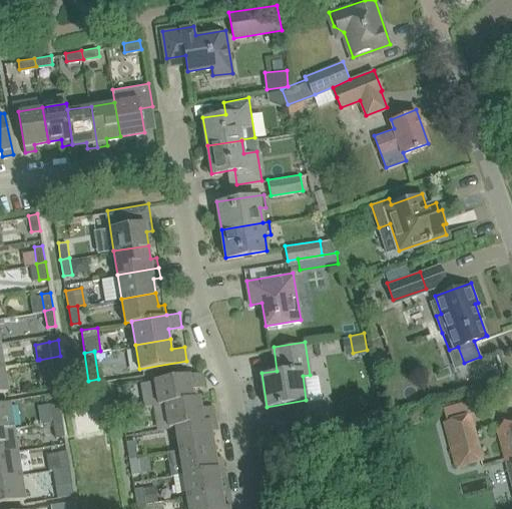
[(60,356),(39,360),(42,376),(54,374),(63,373),(60,356)]
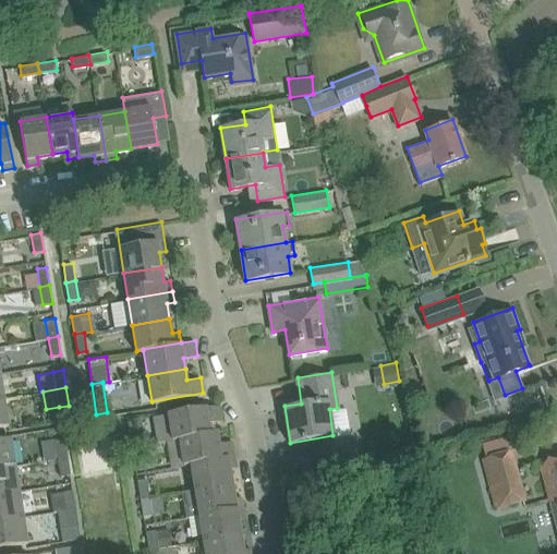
[(172,440),(179,438),(179,437),(209,432),(208,421),(222,419),(219,404),(168,412),(172,440)]
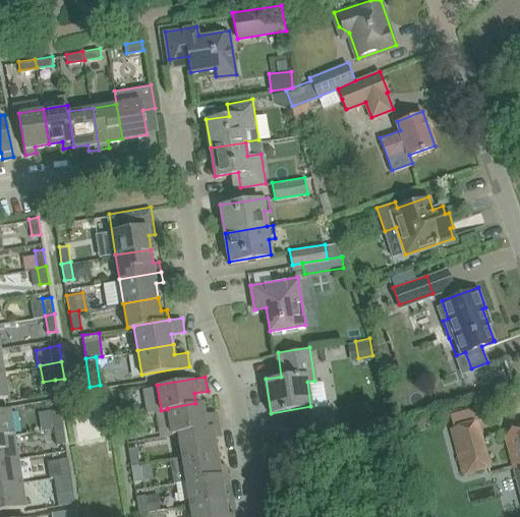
[(137,400),(126,402),(127,414),(139,412),(137,400)]
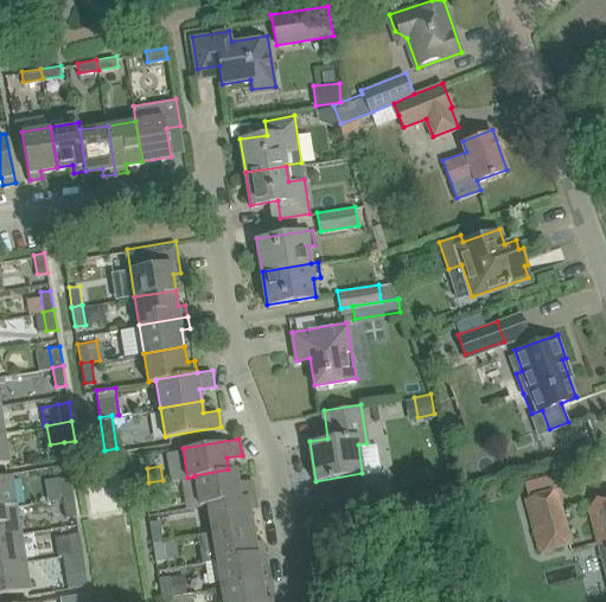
[(199,504),(208,503),(256,494),(253,478),(238,480),(236,468),(228,469),(195,475),(195,476),(199,504)]
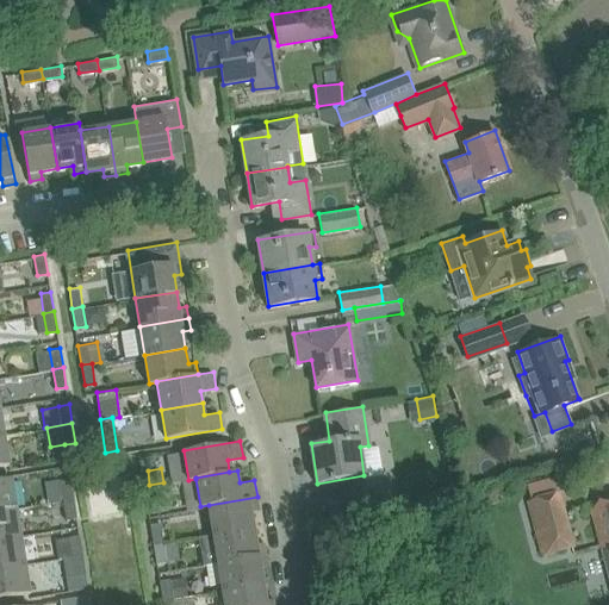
[(0,509),(16,506),(11,478),(0,479),(0,509)]
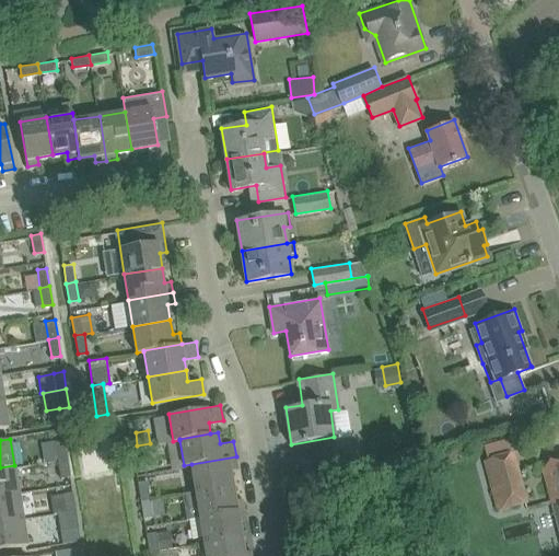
[(55,440),(58,459),(68,456),(65,439),(55,440)]
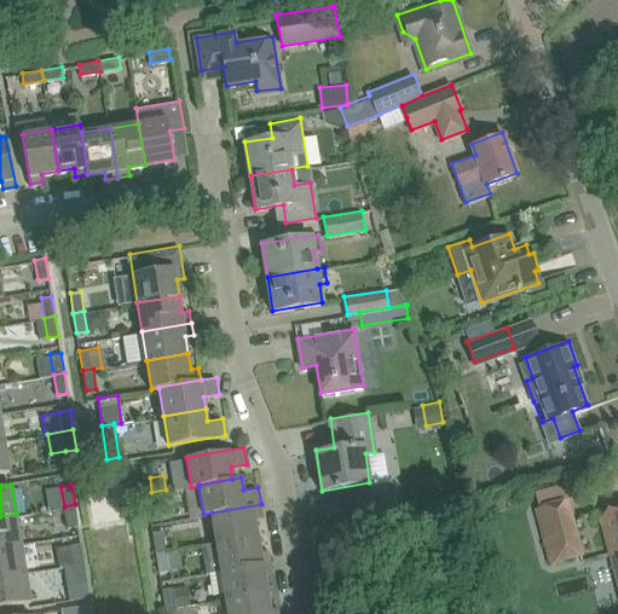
[(146,496),(151,520),(169,517),(166,492),(146,496)]
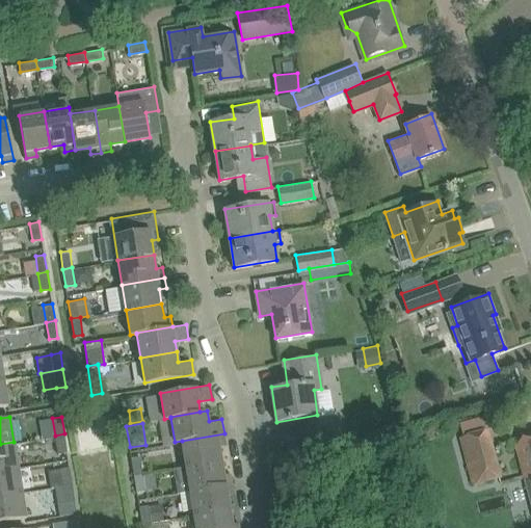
[(459,436),(471,483),(501,475),(488,428),(459,436)]
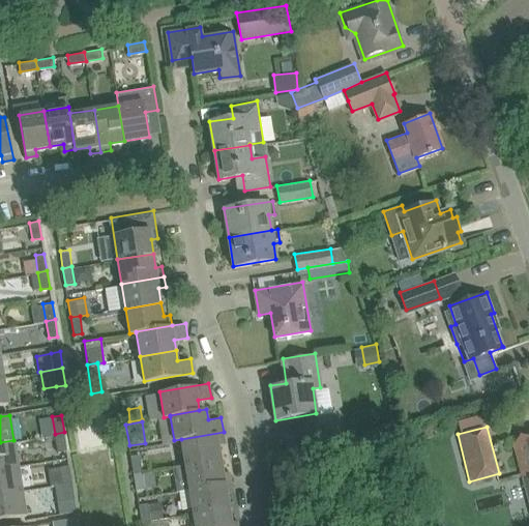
[(64,432),(55,434),(58,450),(67,449),(64,432)]
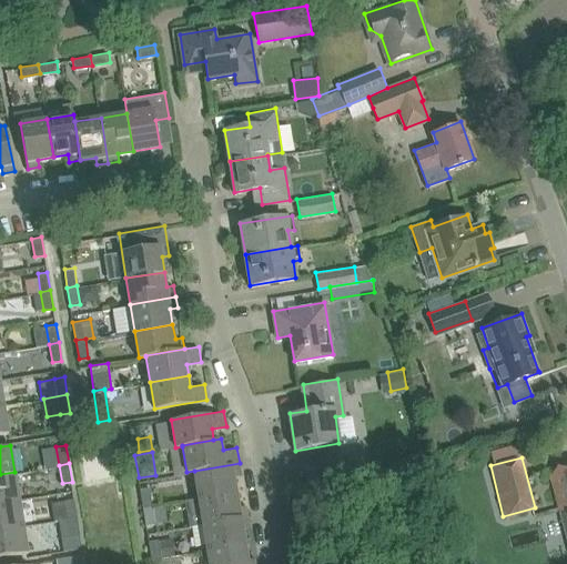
[(194,471),(198,496),(236,491),(234,475),(241,474),(240,463),(194,471)]
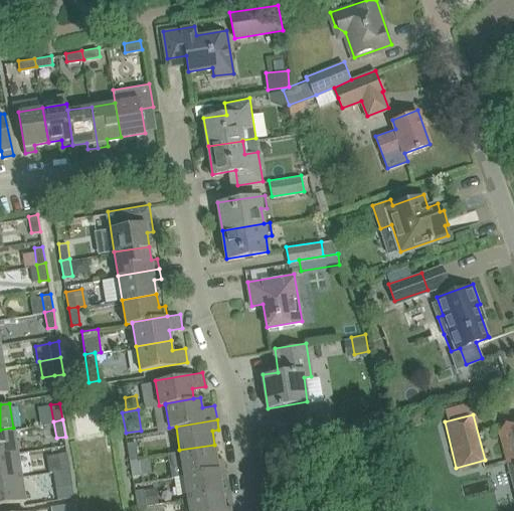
[(513,424),(499,430),(513,485),(513,424)]
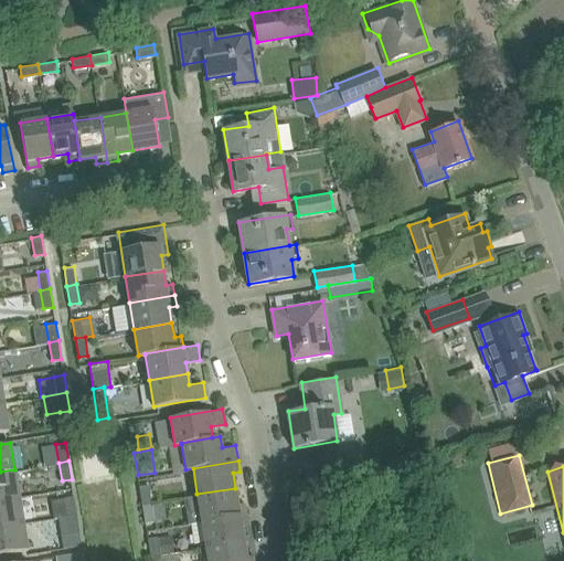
[(0,498),(19,496),(14,469),(0,472),(0,498)]
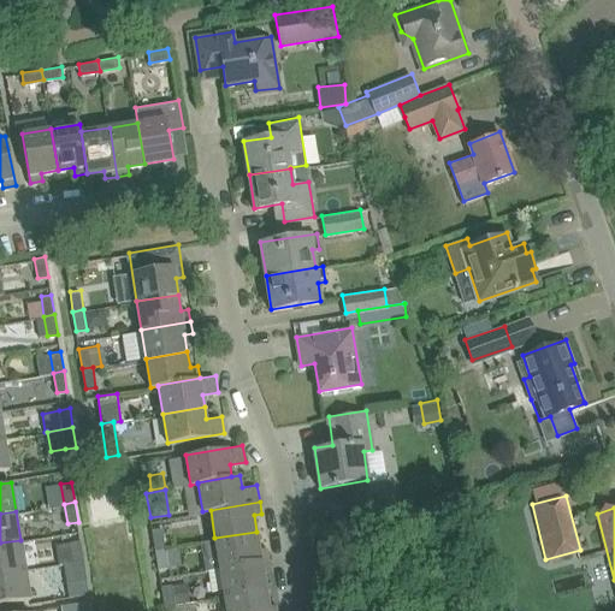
[(152,528),(155,547),(165,546),(163,526),(152,528)]
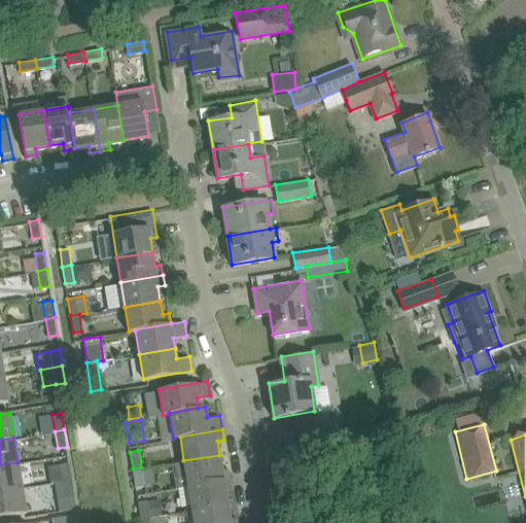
[(187,484),(187,485),(230,478),(229,467),(221,468),(219,455),(183,460),(171,462),(175,486),(187,484)]
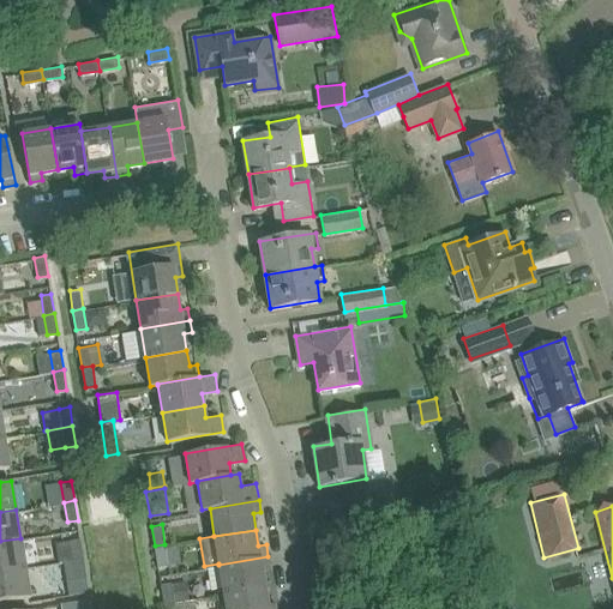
[(70,540),(73,559),(83,558),(80,537),(70,540)]
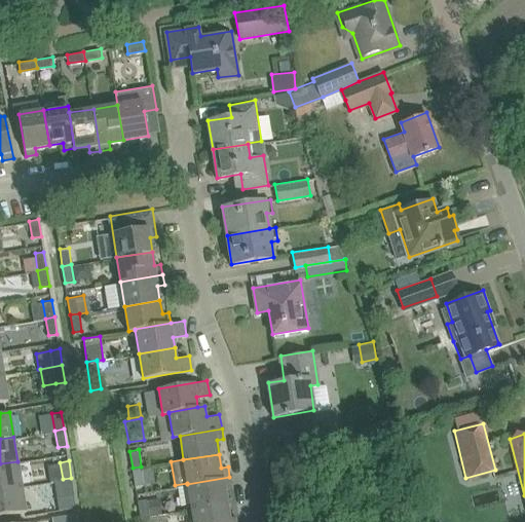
[(0,488),(22,486),(17,461),(0,463),(0,488)]
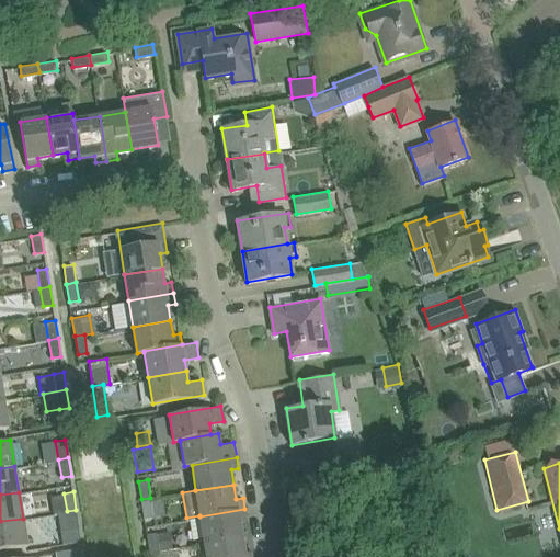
[(150,498),(141,499),(144,518),(153,515),(150,498)]
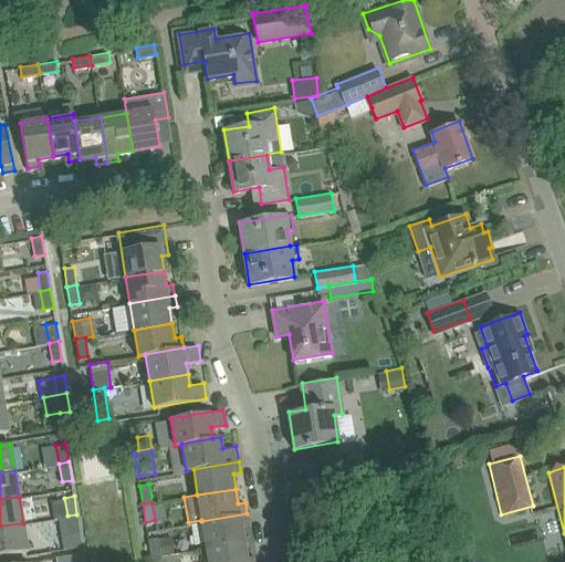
[(201,521),(206,548),(244,541),(242,526),(249,524),(247,513),(201,521)]
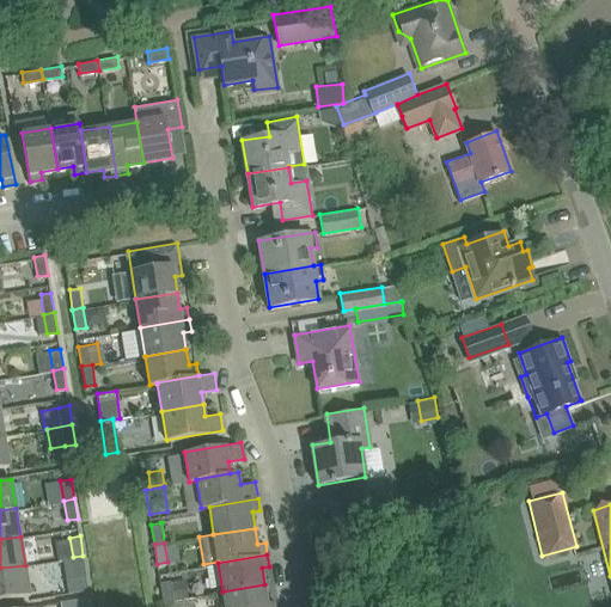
[(83,556),(73,557),(75,576),(86,575),(83,556)]
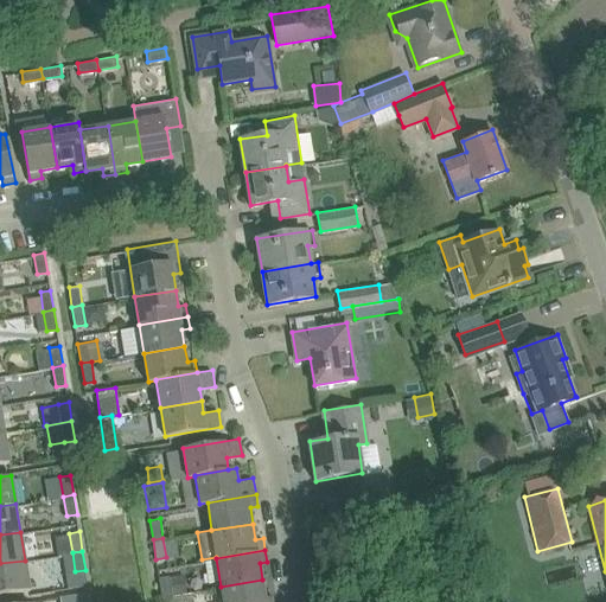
[(25,561),(0,563),(0,593),(30,589),(25,561)]
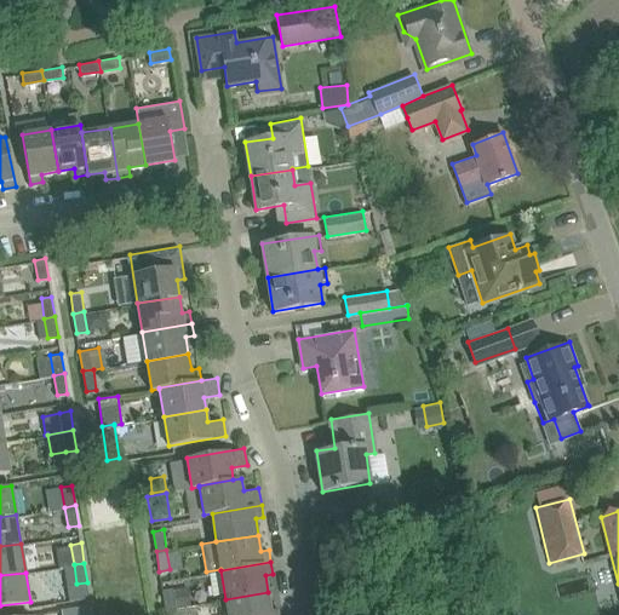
[(162,588),(165,609),(195,604),(195,603),(184,604),(181,586),(162,588)]
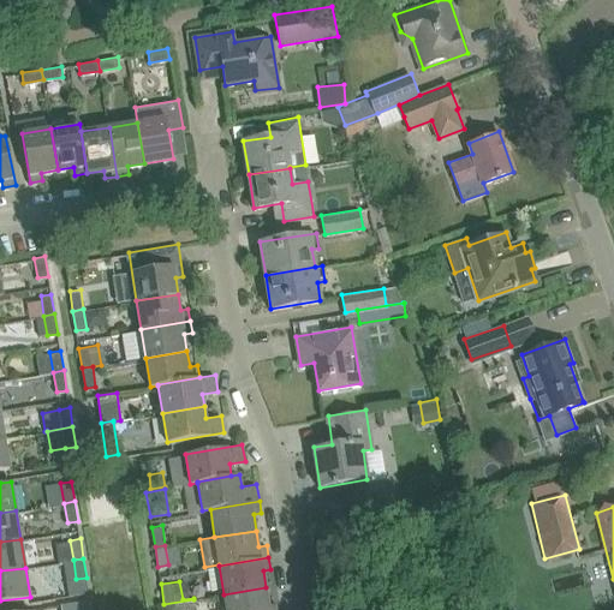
[(266,587),(224,594),(226,609),(276,609),(275,603),(268,604),(266,587)]
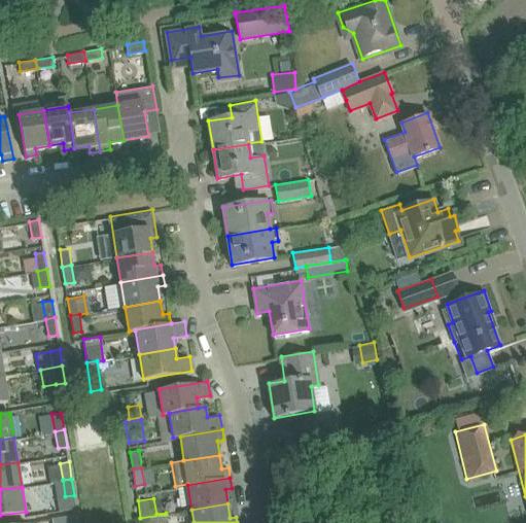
[(77,522),(76,514),(56,517),(56,522),(77,522)]
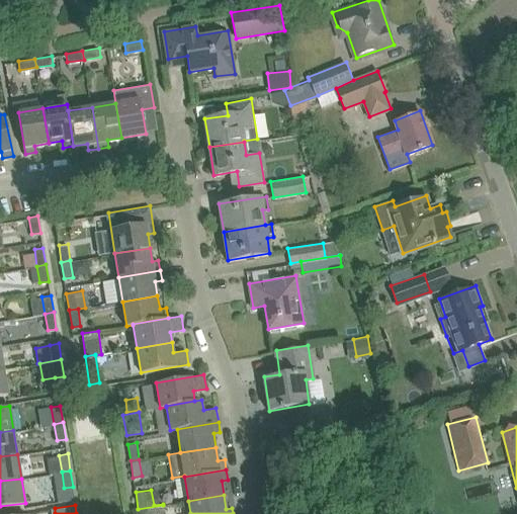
[(165,513),(163,505),(138,509),(139,513),(165,513)]
